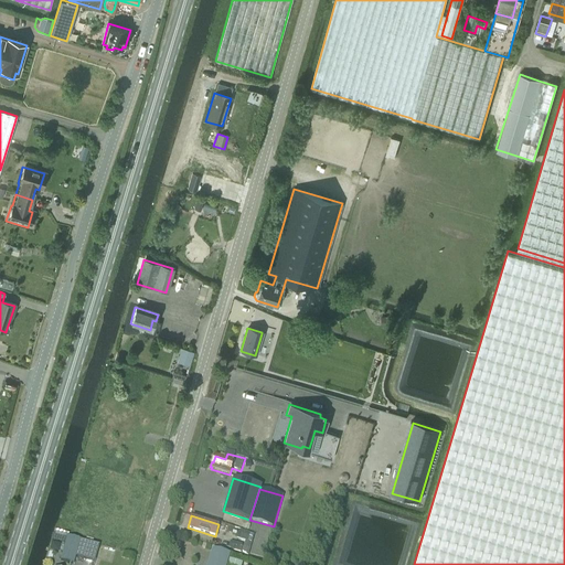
[(251,534),(237,530),(235,539),(245,541),(242,552),(248,554),(254,535),(251,534)]
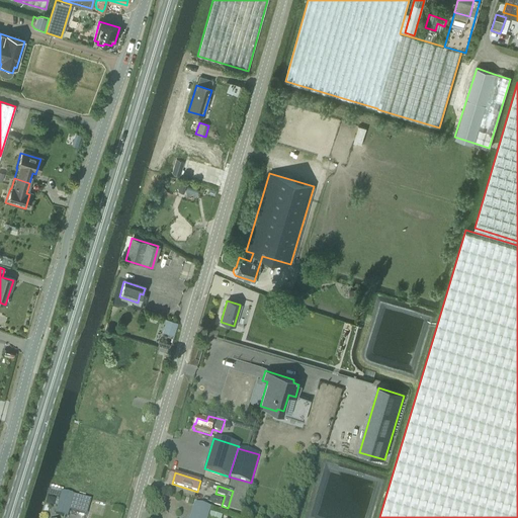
[(68,510),(78,513),(86,515),(90,502),(81,499),(62,493),(63,492),(50,489),(48,495),(61,499),(56,514),(65,517),(68,510)]
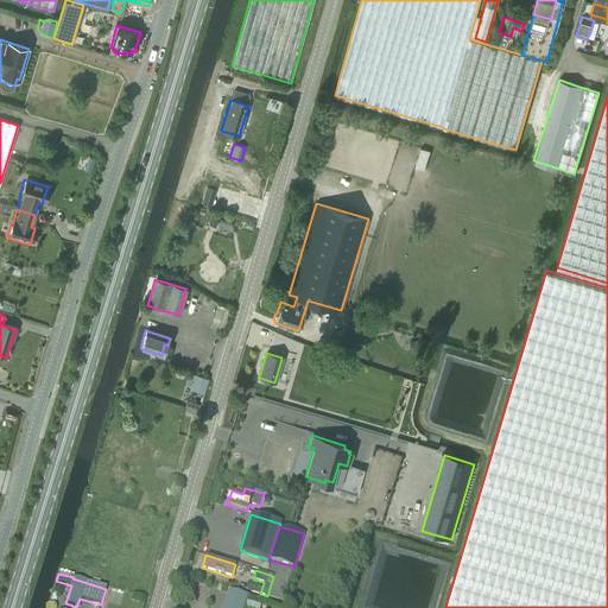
[(261,587),(248,583),(246,590),(259,594),(261,587)]
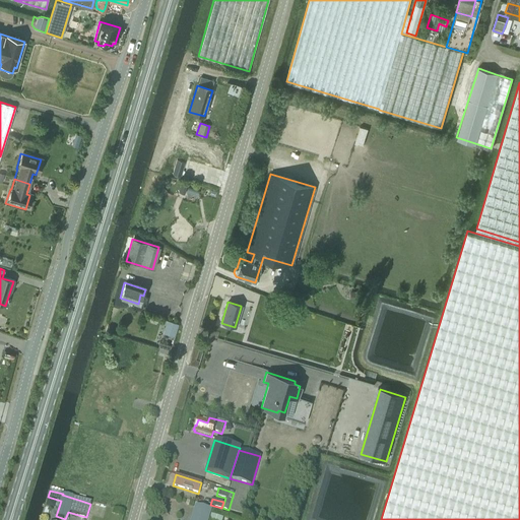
[(206,519),(209,510),(196,507),(191,519),(206,519)]
